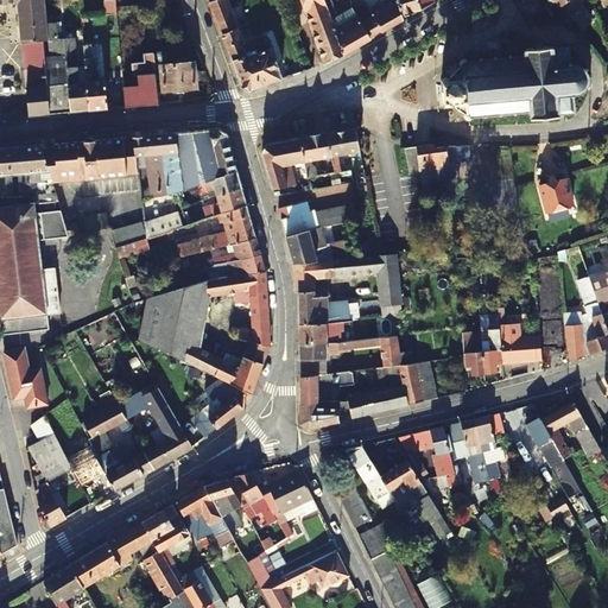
[(48,40),(46,23),(44,0),(14,0),(16,4),(19,44),(42,42),(48,40)]
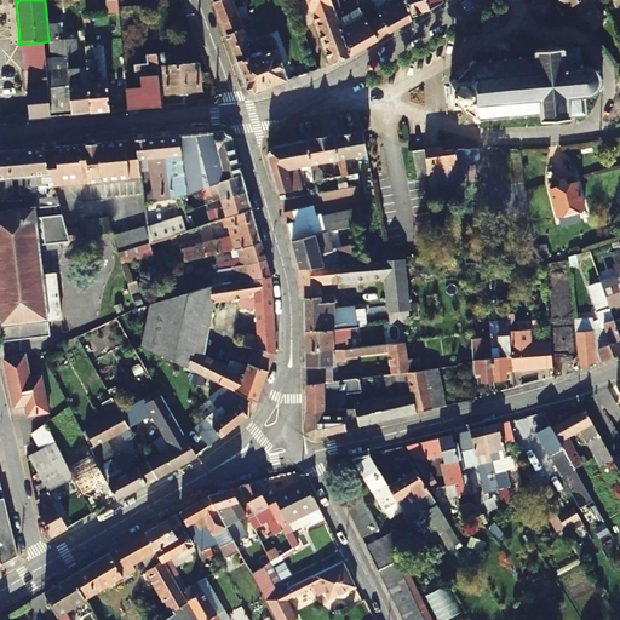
[(118,0),(105,0),(107,13),(118,13),(118,0)]
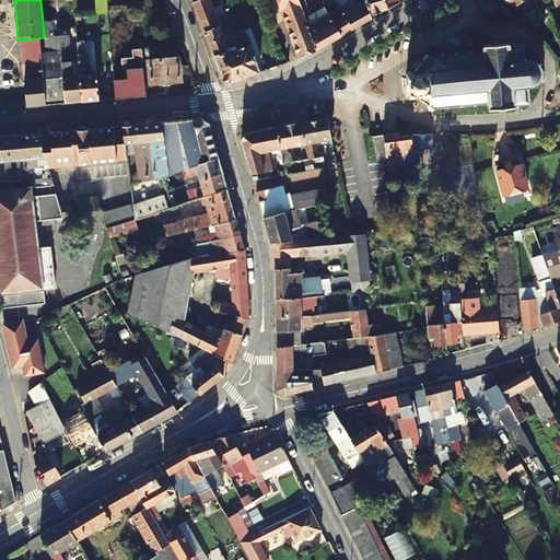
[(200,0),(198,1),(197,0),(193,0),(222,78),(231,83),(260,73),(254,56),(255,53),(254,47),(251,47),(246,34),(222,43),(206,0),(200,0)]
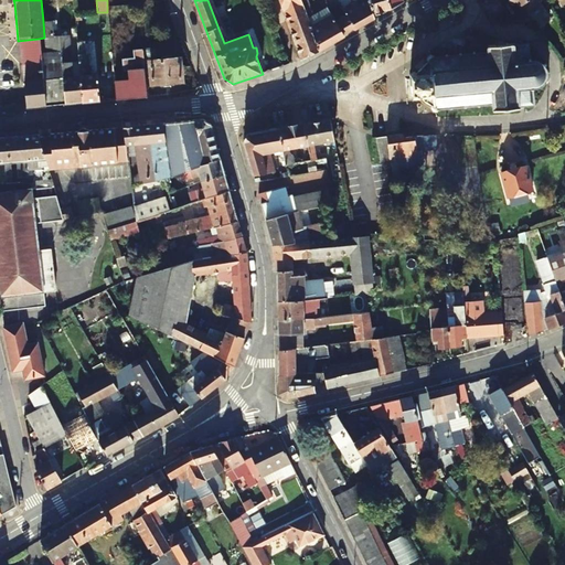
[(280,0),(288,19),(306,12),(301,0),(280,0)]
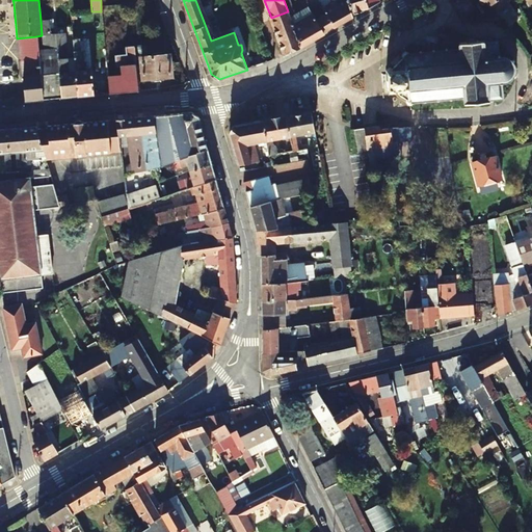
[(301,47),(324,33),(316,19),(313,12),(297,22),(289,0),(284,0),(288,11),(301,47)]
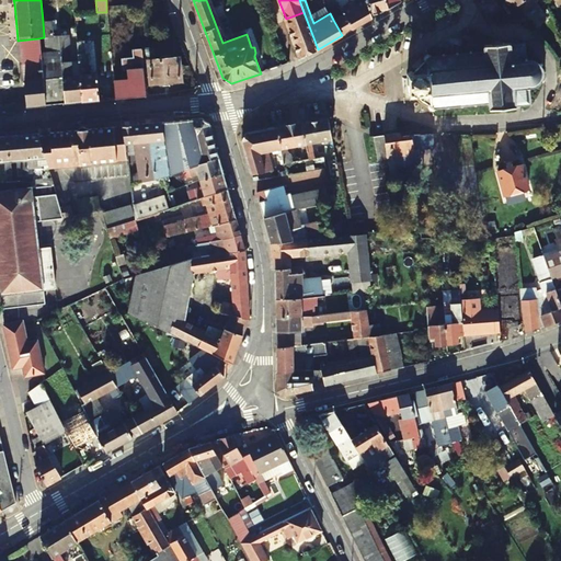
[(353,0),(341,8),(344,13),(352,30),(371,19),(370,14),(366,0),(353,0)]
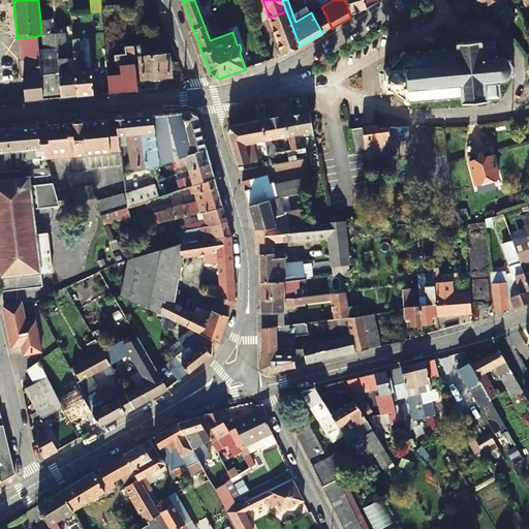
[(345,0),(349,13),(367,9),(363,0),(345,0)]
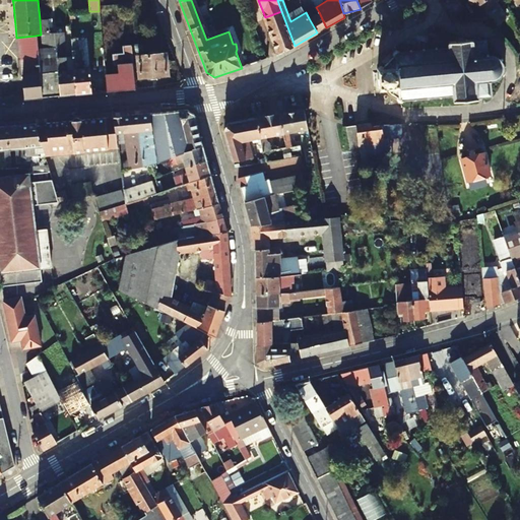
[(356,0),(361,9),(372,2),(371,0),(356,0)]
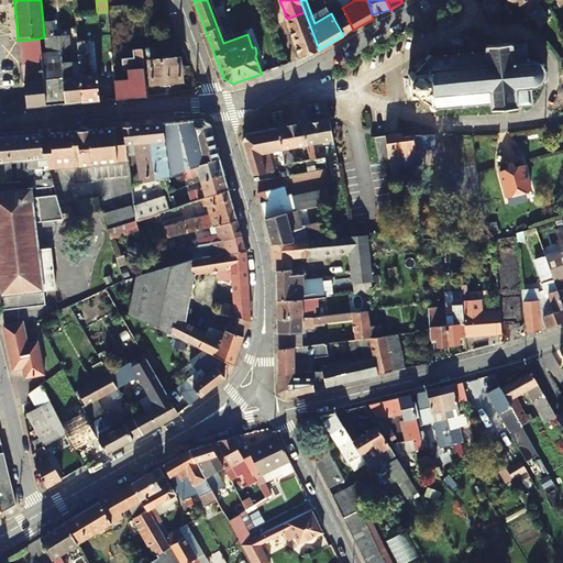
[(529,22),(543,12),(534,0),(505,0),(509,6),(515,2),(529,22)]
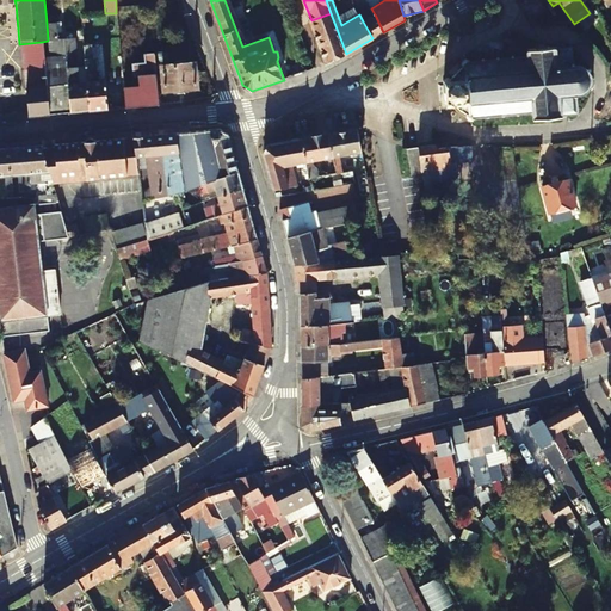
[(331,13),(312,20),(327,63),(346,54),(331,13)]
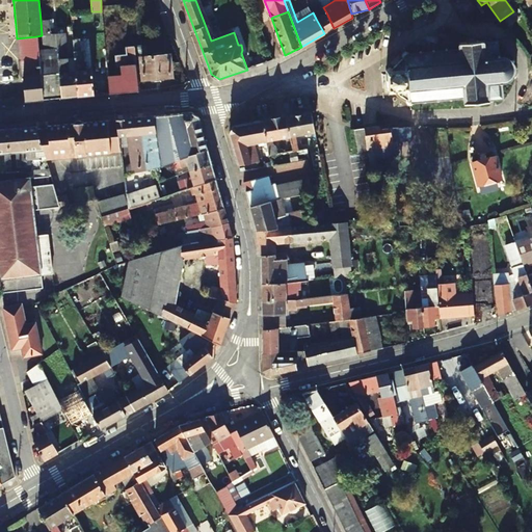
[(328,31),(334,28),(326,12),(322,16),(328,31)]
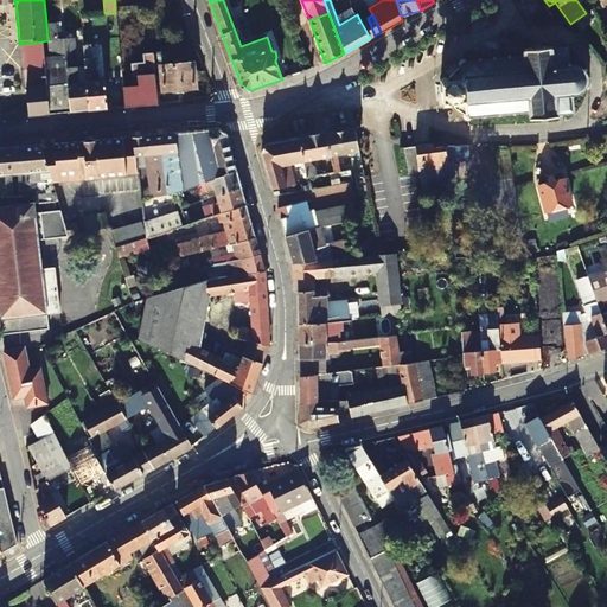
[(370,38),(375,36),(368,18),(360,21),(370,38)]
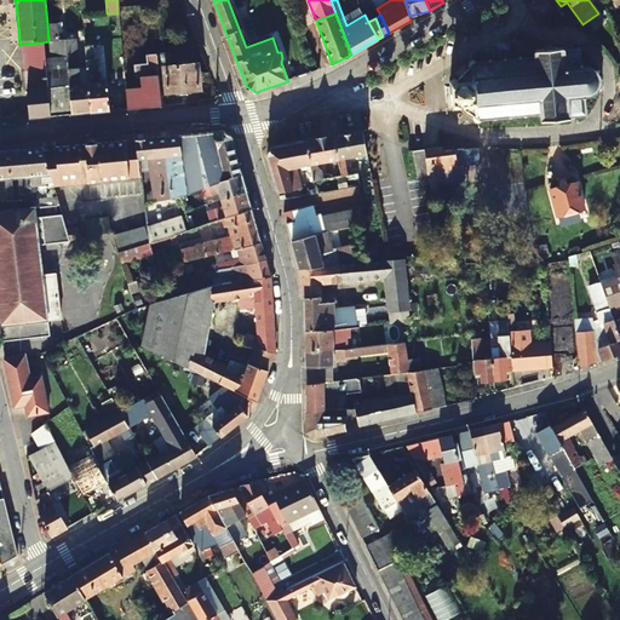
[(91,113),(85,61),(76,62),(74,38),(61,39),(59,23),(53,24),(52,23),(47,23),(49,41),(50,58),(45,58),(50,116),(91,113)]
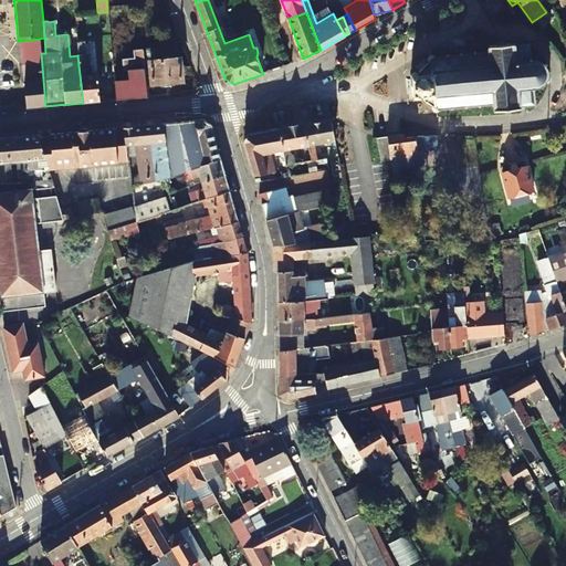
[(27,108),(45,106),(41,53),(39,39),(18,41),(27,108)]
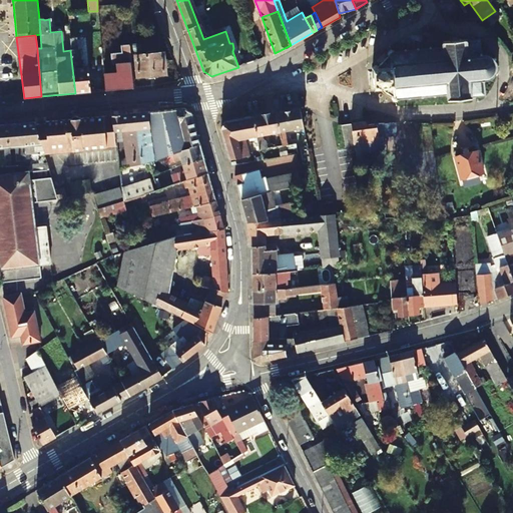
[(112,64),(116,64),(116,71),(117,74),(103,75),(105,90),(133,88),(132,72),(132,65),(131,52),(130,45),(129,36),(122,37),(123,45),(121,45),(121,53),(111,54),(112,64)]
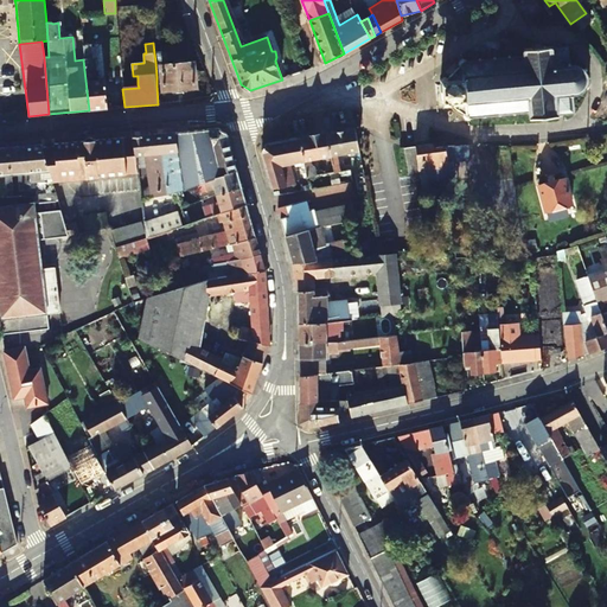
[(553,45),(545,46),(542,45),(538,44),(537,44),(535,44),(532,46),(532,48),(524,49),(524,55),(523,55),(523,57),(511,57),(511,56),(509,56),(509,58),(496,58),(496,57),(493,57),(493,59),(481,59),(481,58),(479,58),(479,61),(467,62),(467,59),(465,59),(465,58),(461,58),(461,59),(460,59),(460,61),(459,62),(458,62),(459,65),(460,65),(460,68),(459,69),(458,68),(452,75),(453,75),(453,76),(452,77),(447,77),(447,76),(445,76),(445,77),(441,78),(441,81),(440,81),(442,101),(443,101),(443,103),(447,103),(447,104),(449,104),(449,103),(454,103),(454,104),(454,106),(461,112),(461,110),(465,112),(464,114),(462,114),(462,116),(465,117),(465,119),(466,119),(466,120),(470,120),(470,119),(472,119),(472,116),(484,115),(484,117),(486,117),(486,115),(498,114),(498,116),(502,116),(500,114),(513,113),(513,115),(516,114),(516,112),(528,112),(528,113),(530,113),(530,117),(538,117),(538,115),(543,117),(545,119),(547,119),(548,117),(549,116),(557,115),(557,114),(575,112),(573,96),(574,96),(574,93),(579,90),(582,88),(585,90),(587,88),(585,85),(586,82),(586,80),(586,77),(585,74),(583,72),(586,70),(585,68),(582,69),(580,66),(572,65),(572,63),(570,63),(569,46),(553,48),(553,45)]
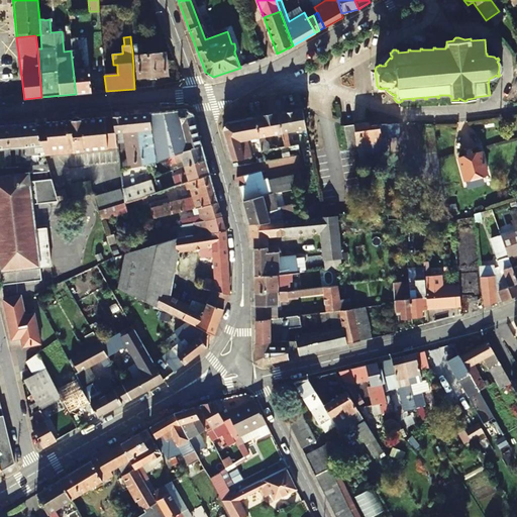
[(70,38),(71,50),(76,94),(91,93),(89,69),(82,69),(80,49),(78,49),(77,38),(70,38)]
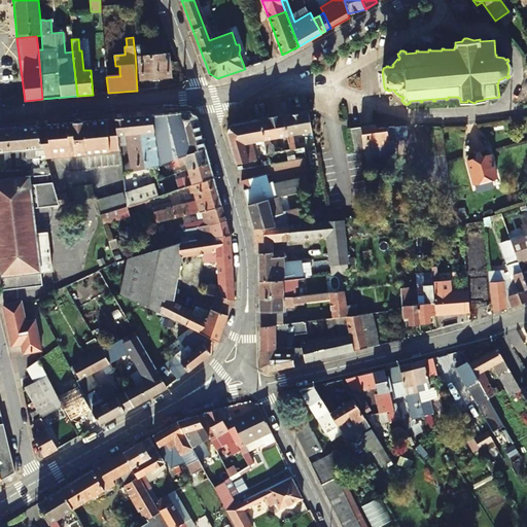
[(168,57),(168,55),(140,58),(141,66),(136,67),(136,74),(142,73),(142,78),(170,76),(169,69),(172,68),(171,63),(177,62),(175,57),(168,57)]
